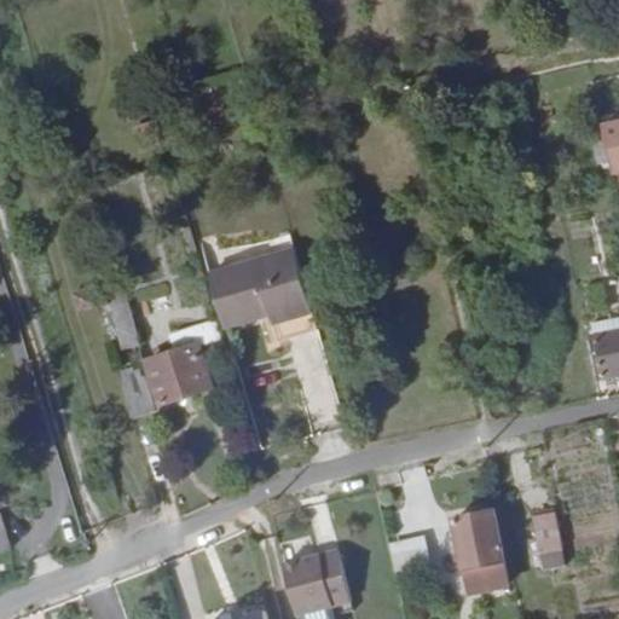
[(618,119),(606,122),(618,177),(618,119)]
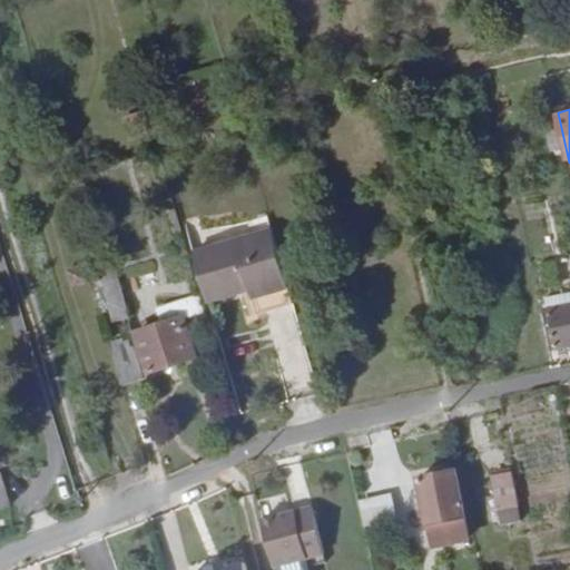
[(195,253),(208,301),(249,287),(253,298),(258,314),(288,304),(284,290),(267,231),(195,253)]
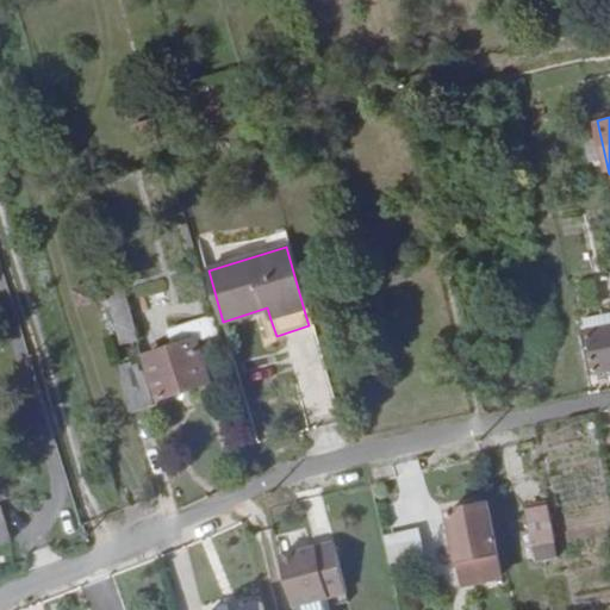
[(100,307),(97,297),(80,302),(82,312),(100,307)]
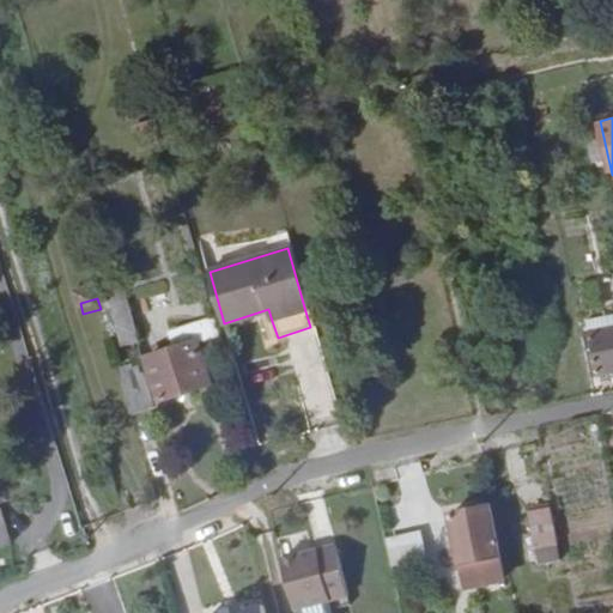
[(116,337),(133,332),(125,299),(108,303),(116,337)]
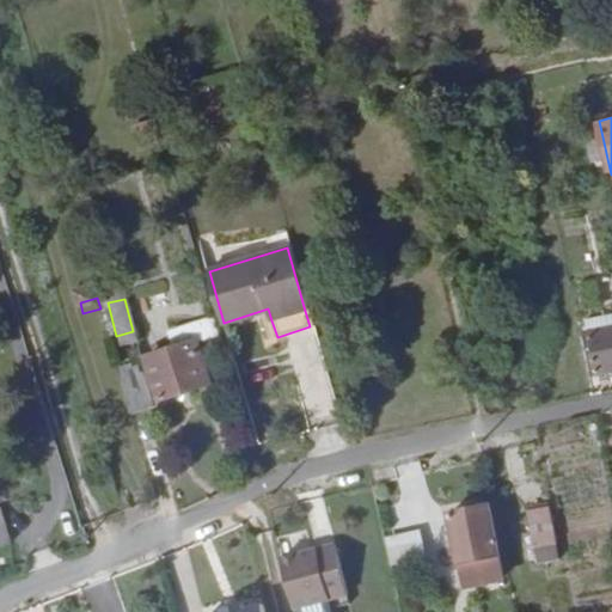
[(611,310),(589,316),(592,329),(611,324),(611,310)]
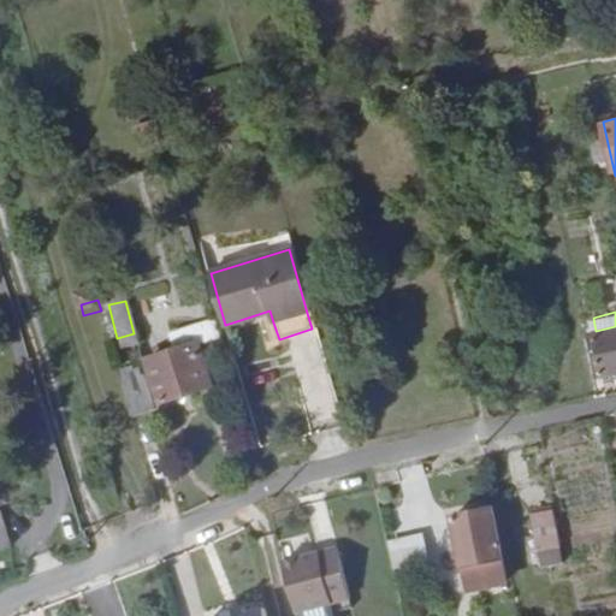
[(615,326),(596,331),(593,331),(602,372),(615,368),(615,326)]
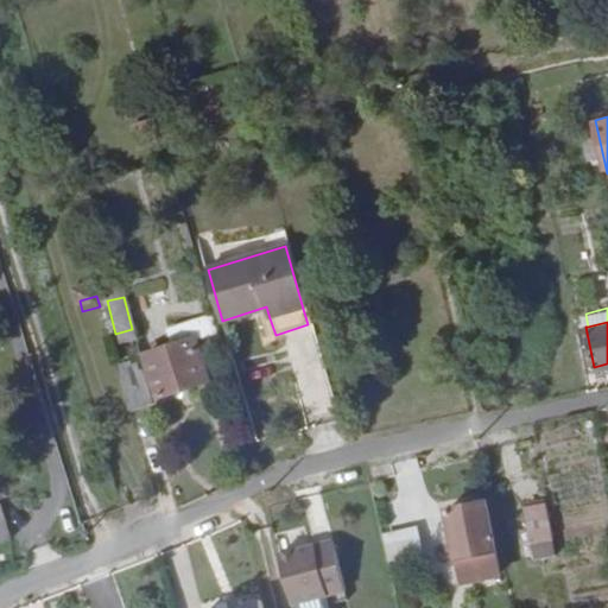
[(166,343),(143,353),(157,392),(204,374),(190,334),(166,343)]
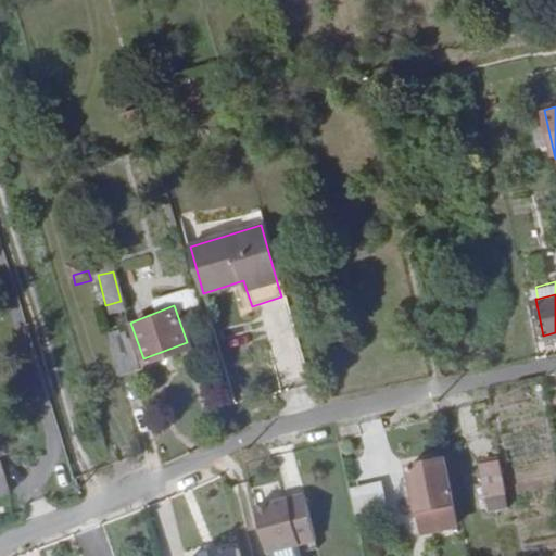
[(111,345),(118,373),(139,365),(131,339),(111,345)]
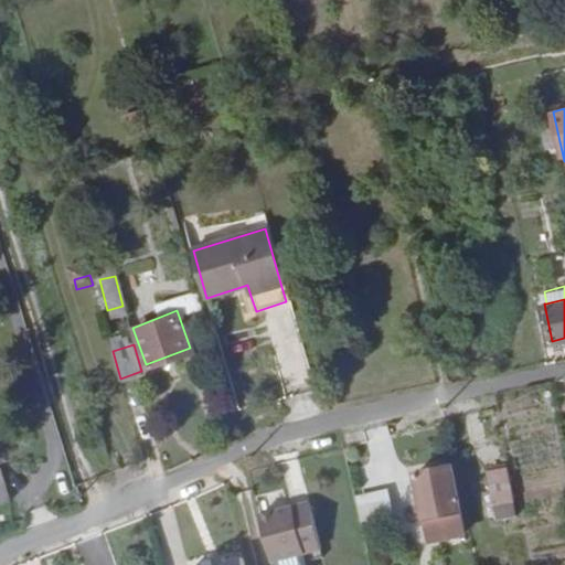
[(509,468),(491,472),(498,502),(515,500),(509,468)]
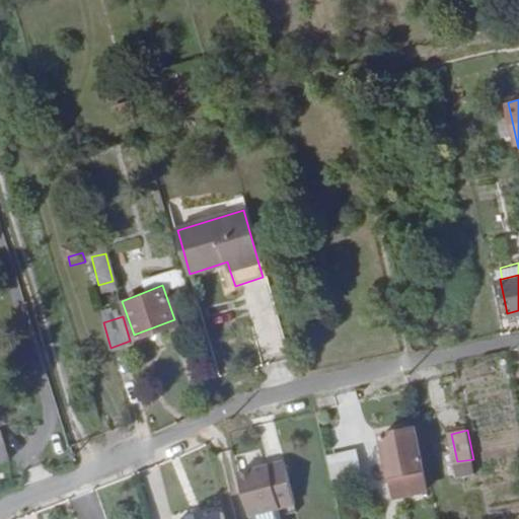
[(0,464),(8,462),(4,450),(3,451),(0,442),(0,464)]
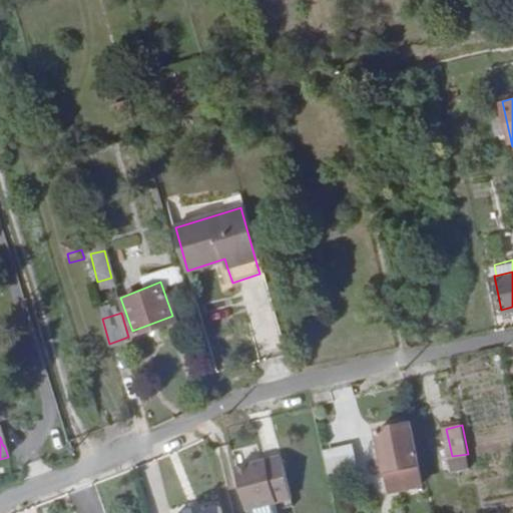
[(383,446),(391,486),(421,480),(414,439),(383,446)]
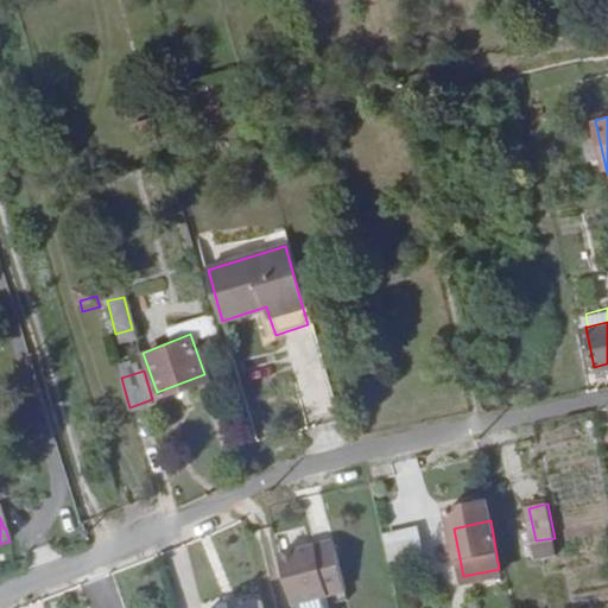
[(386,563),(422,556),(416,525),(380,532),(386,563)]
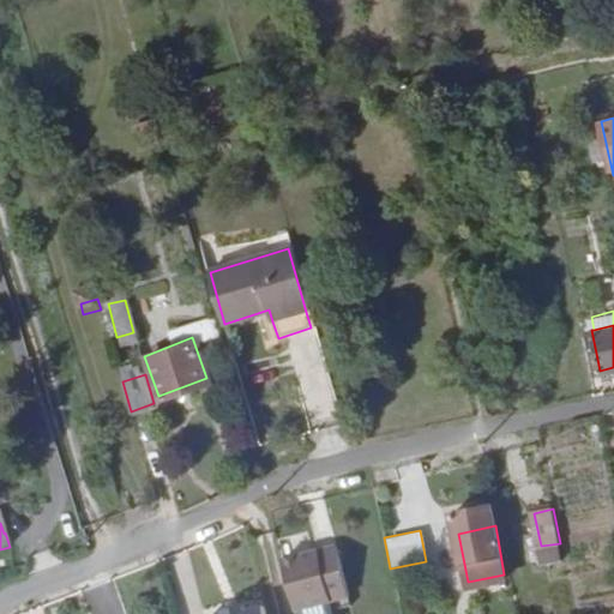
[(337,545),(283,559),(296,613),(338,613),(354,611),(337,545)]
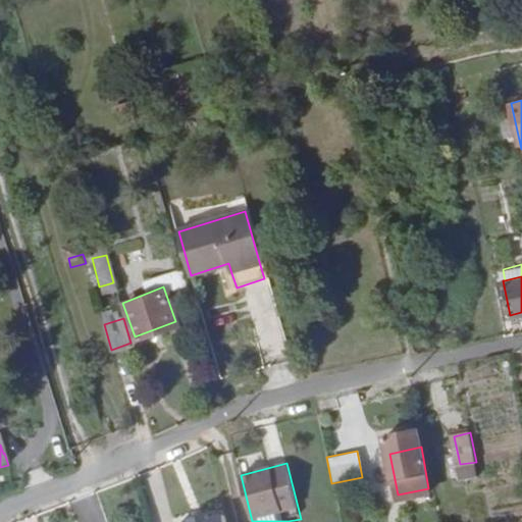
[(428,488),(398,494),(401,514),(431,508),(428,488)]
